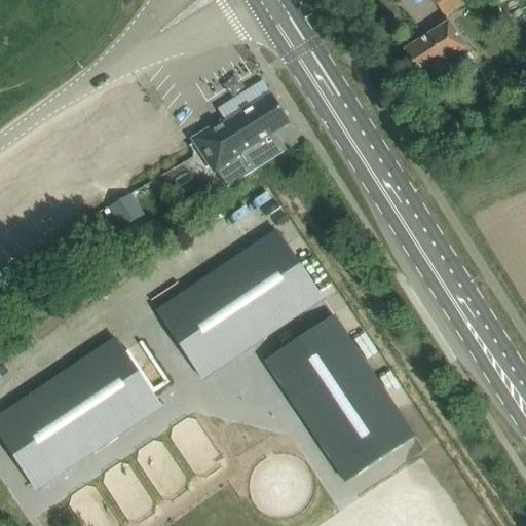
[(434,0),(438,6),(439,5),(446,17),(466,4),(464,0),(434,0)]
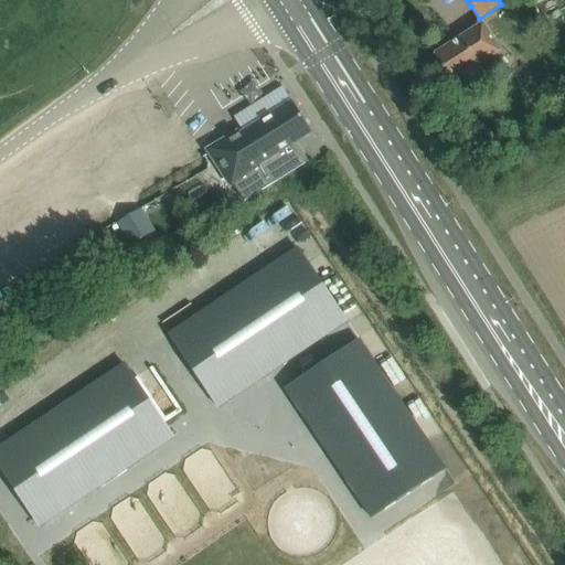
[(500,52),(482,24),(434,55),(461,97),(479,86),(470,72),(500,52)]
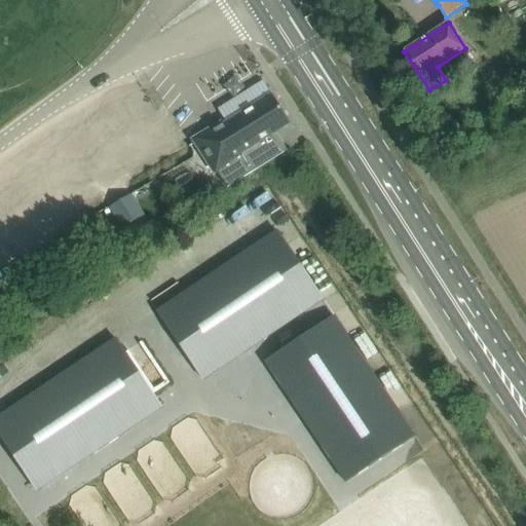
[(254,69),(208,88),(214,104),(260,84),(254,69)]
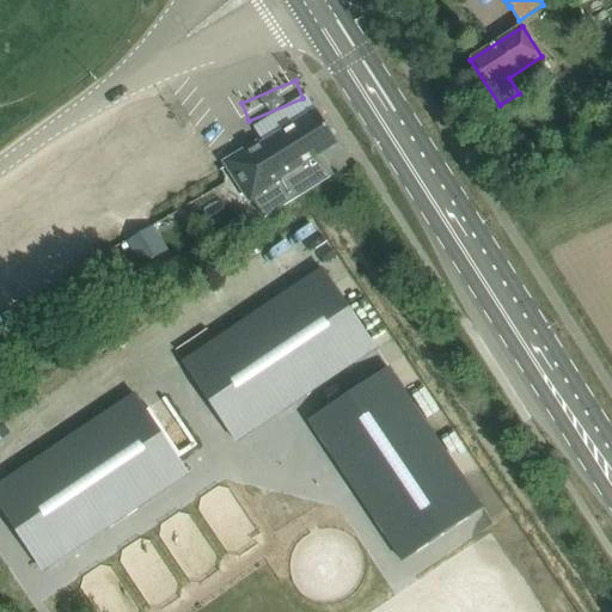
[(338,146),(316,110),(261,145),(262,146),(230,165),(263,221),(335,176),(322,155),(338,146)]
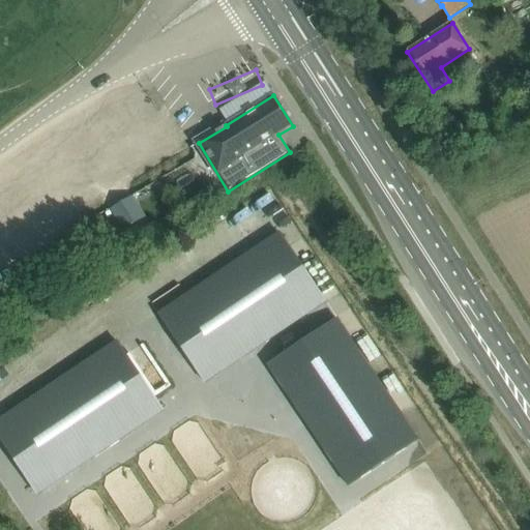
[(133,196),(112,208),(124,230),(146,217),(133,196)]
